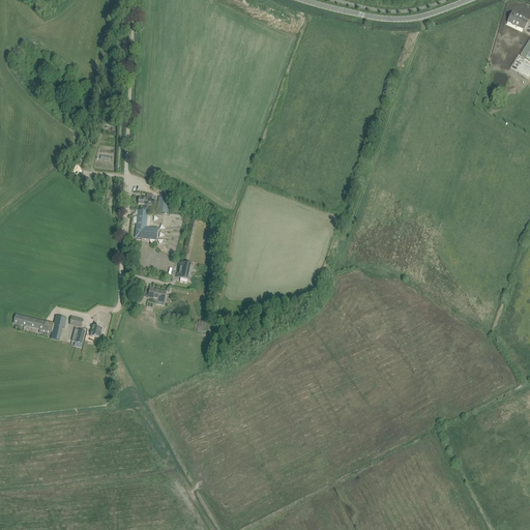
[(511,24),(516,26),(517,24),(525,28),(528,22),(522,19),(523,18),(512,12),(507,22),(507,23),(508,21),(511,23),(511,24)]
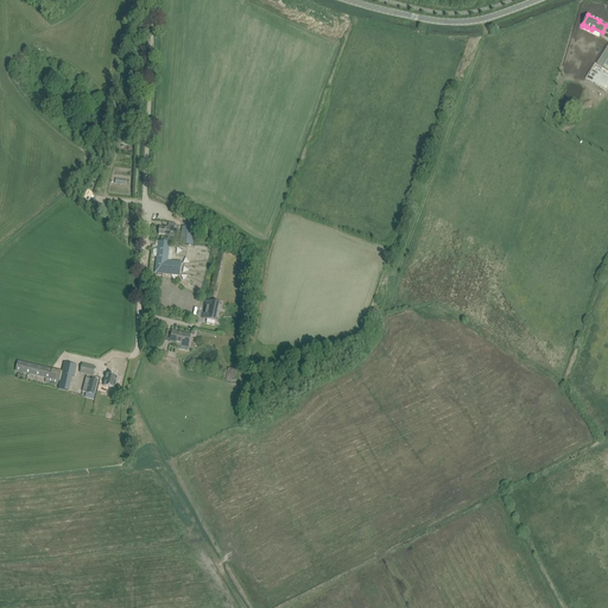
[(607,45),(607,49),(596,64),(607,70),(607,45)]
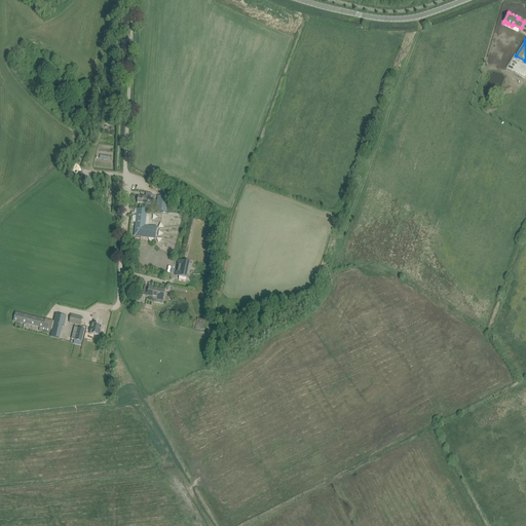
[(147,204),(146,203),(147,197),(138,196),(138,203),(140,203),(140,209),(138,209),(135,236),(155,238),(157,226),(148,225),(150,213),(153,214),(154,210),(147,210),(147,204)]
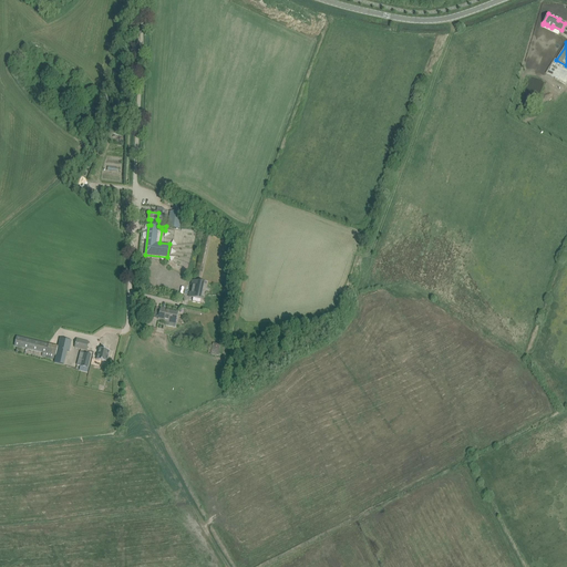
[(181,213),(169,212),(168,228),(179,229),(181,213)]
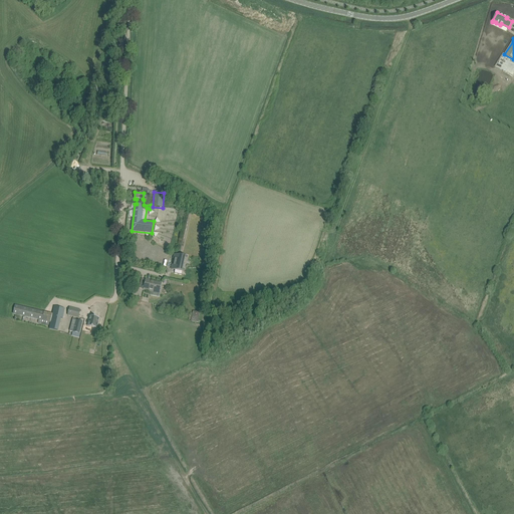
[(173,265),(172,269),(176,270),(175,273),(182,274),(182,271),(185,257),(175,255),(174,259),(175,259),(174,265),(173,265)]
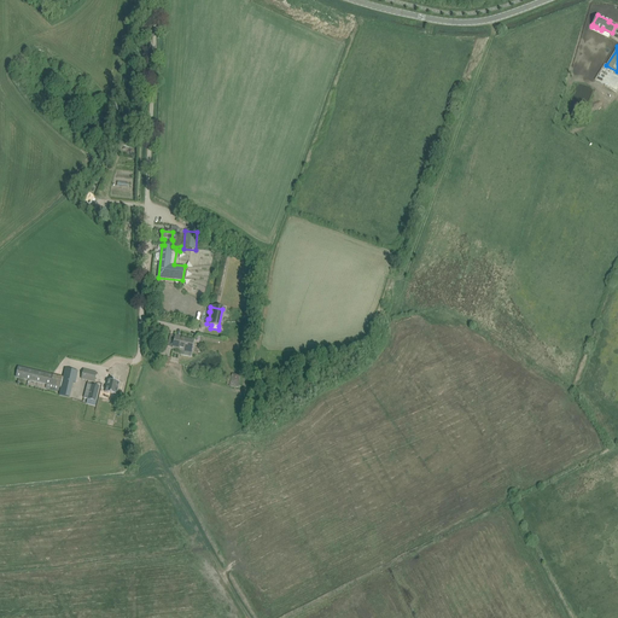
[(175,336),(173,349),(179,350),(181,350),(181,354),(192,356),(193,351),(192,350),(193,342),(180,338),(180,337),(175,336)]
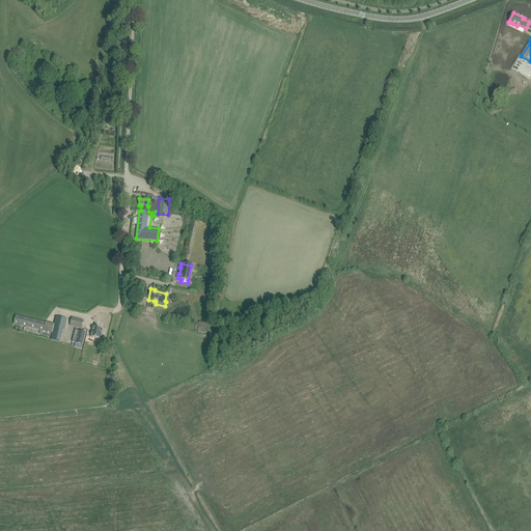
[(54,324),(16,314),(14,325),(43,331),(42,334),(51,336),(51,333),(52,333),(54,324)]
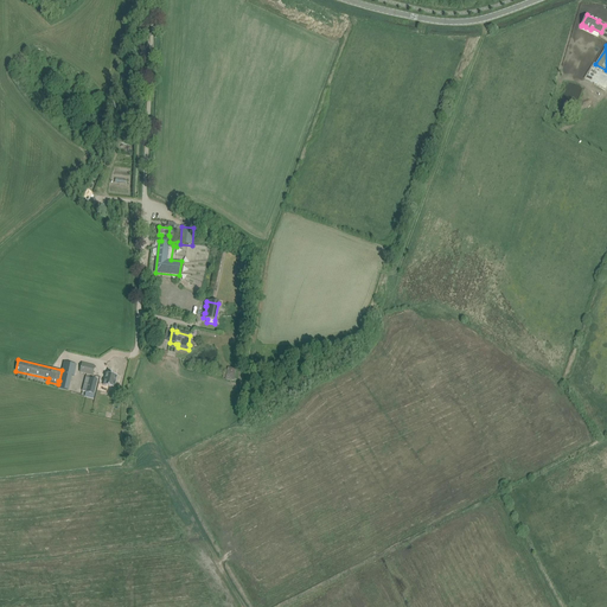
[(77,364),(71,363),(64,362),(62,370),(59,381),(58,388),(68,390),(71,375),(75,375),(77,364)]
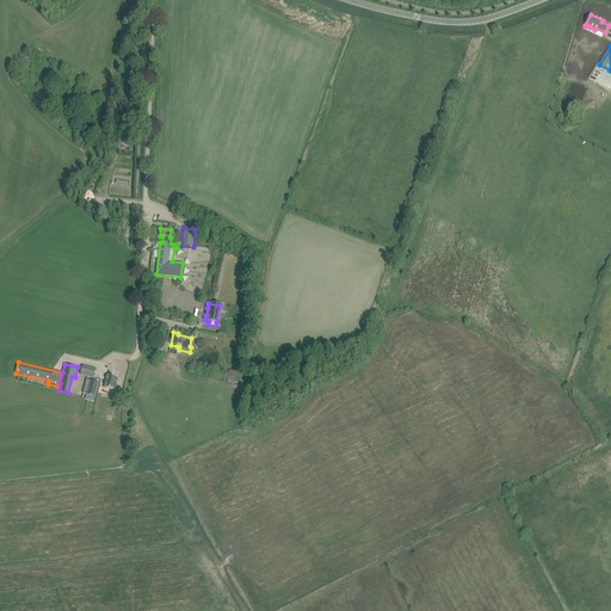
[(82,365),(80,375),(93,377),(94,369),(82,365)]
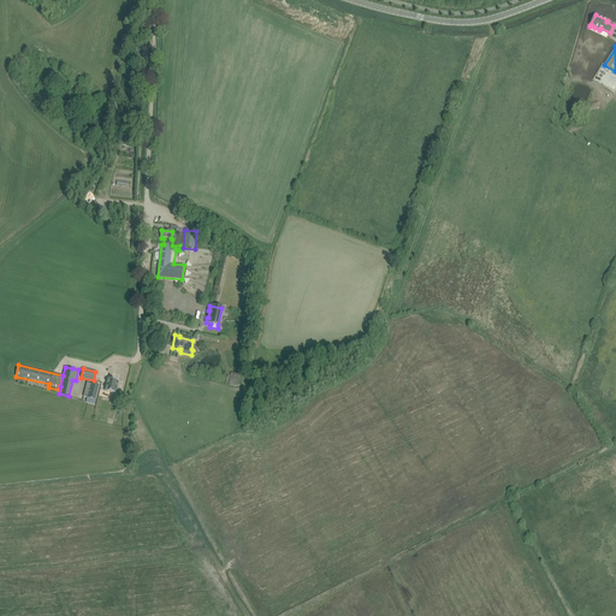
[(105,378),(102,391),(110,392),(110,394),(112,395),(113,394),(116,394),(117,389),(116,388),(117,381),(105,378)]
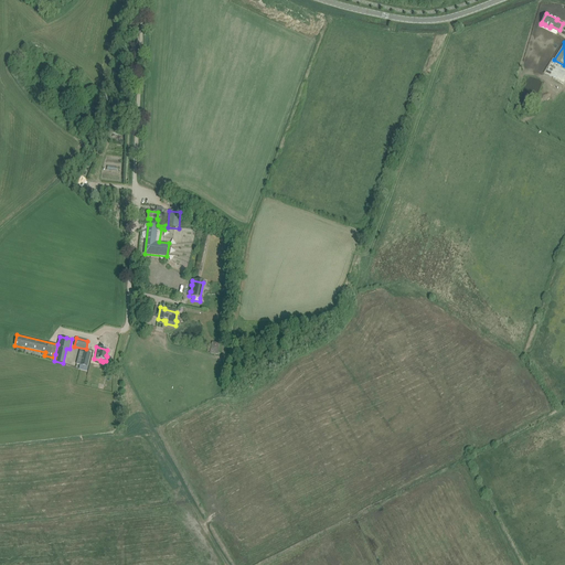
[(76,364),(87,366),(91,353),(80,351),(76,364)]
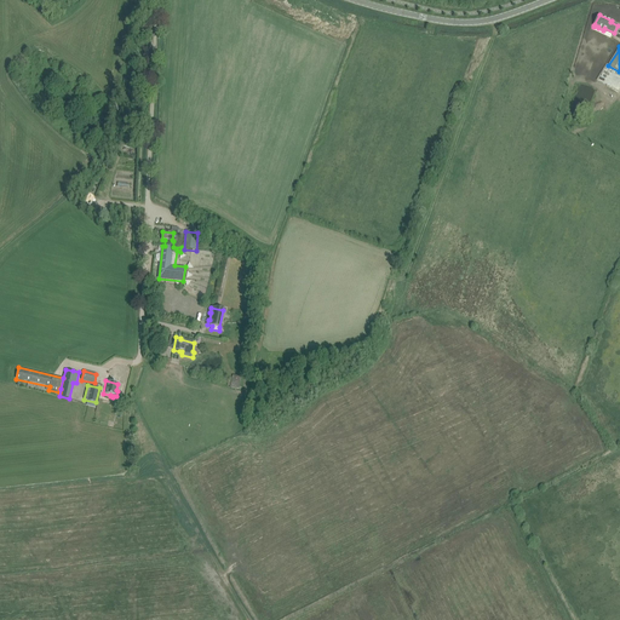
All buildings are outlined.
